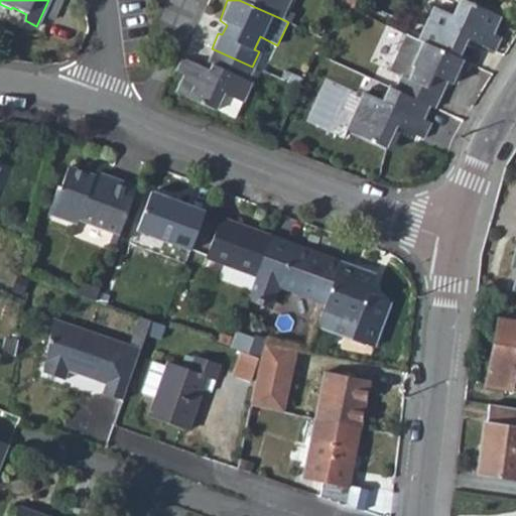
[(239,0),(280,18),(288,0),(239,0)]
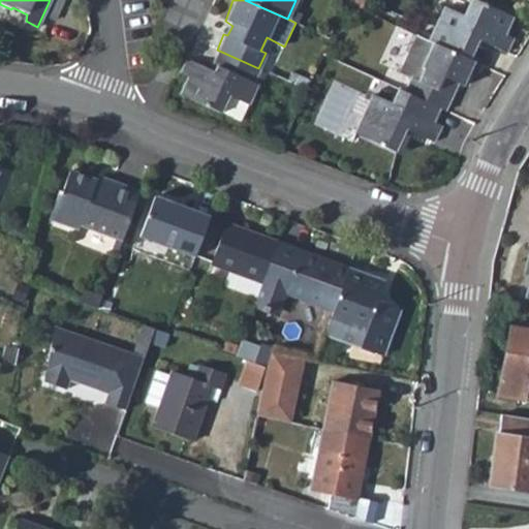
[(443,6),(428,40),(431,42),(470,60),(479,41),(505,53),(514,37),(505,34),(512,17),(474,0),(469,0),(463,16),(443,6)]
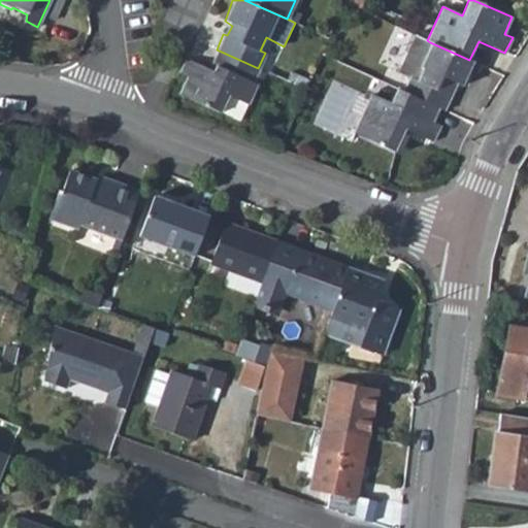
[(427,40),(414,35),(398,71),(409,76),(403,91),(439,107),(444,109),(457,84),(462,86),(473,61),(469,60),(430,42),(427,40)]
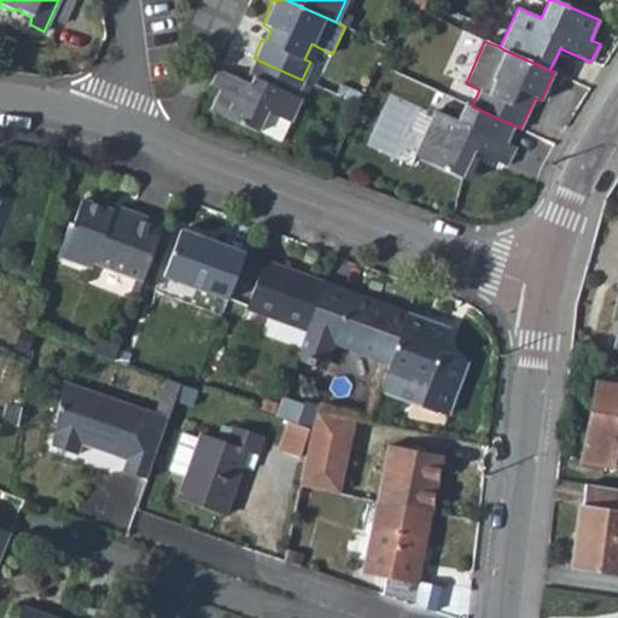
[(303,100),(310,83),(302,80),(254,58),(246,74),(251,76),(249,81),(217,68),(210,85),(219,89),(210,109),(260,132),(267,112),(290,121),(301,98),(303,100)]
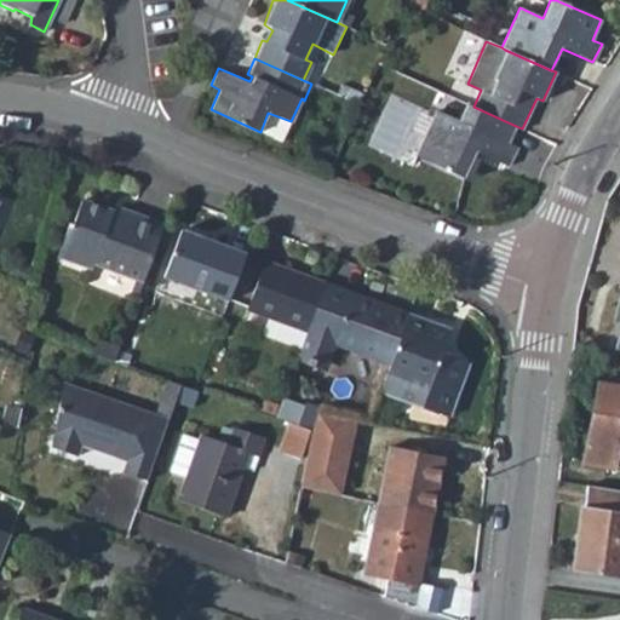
[(509,143),(516,126),(474,107),(465,103),(458,118),(435,109),(414,156),(464,179),(477,154),(510,167),(518,145),(509,143)]
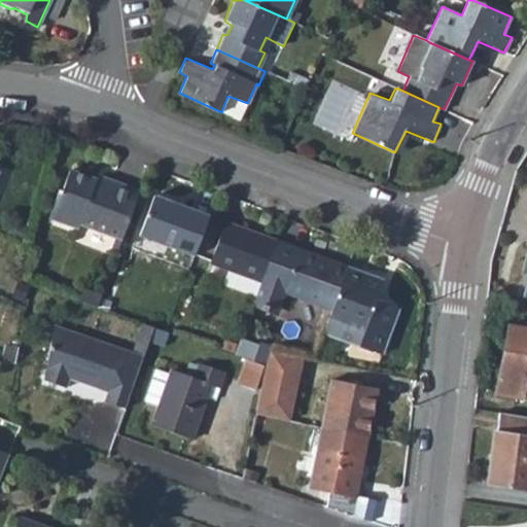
[(221,112),(239,120),(247,103),(227,96),(221,112)]
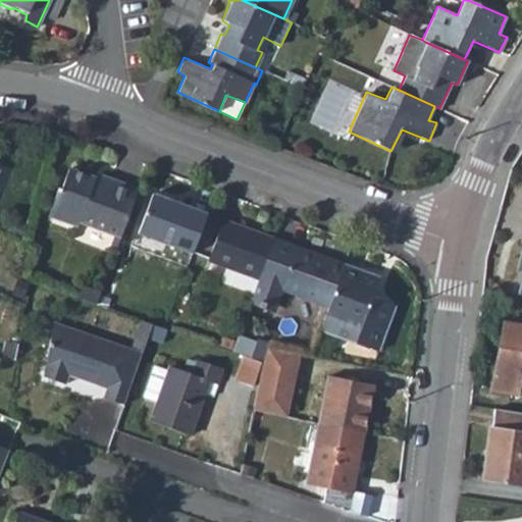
[(108,187),(91,180),(92,178),(68,168),(60,191),(55,190),(46,215),(74,226),(76,222),(112,236),(118,238),(136,190),(110,180),(108,187)]
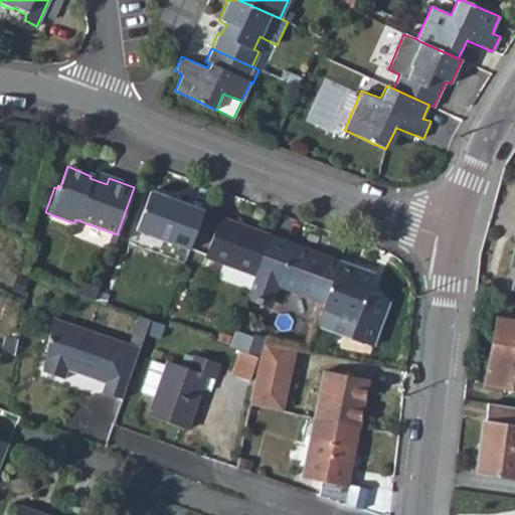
[(90,178),(107,184),(109,178),(92,171),(91,176),(90,178)]
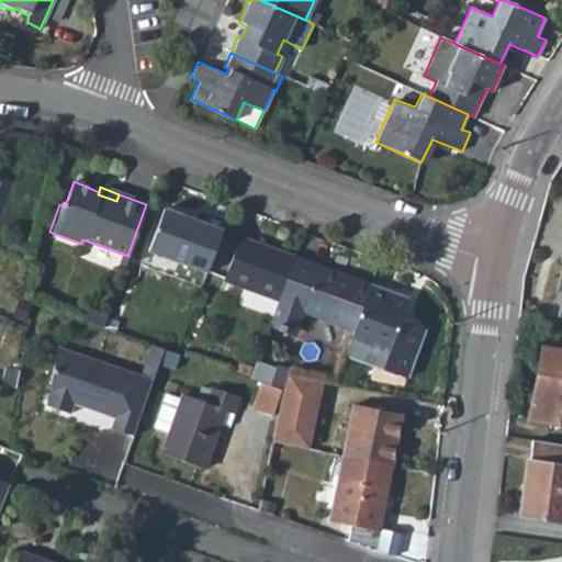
[(149,250),(208,272),(223,229),(163,210),(149,250)]
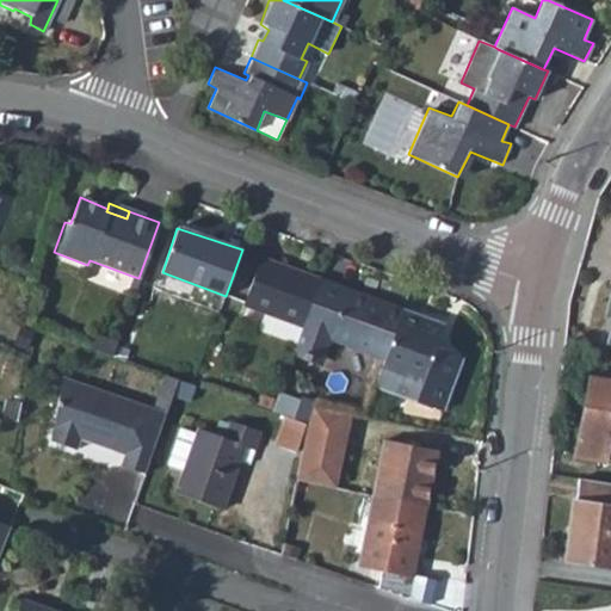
[(13,257),(10,271),(26,276),(31,261),(13,257)]
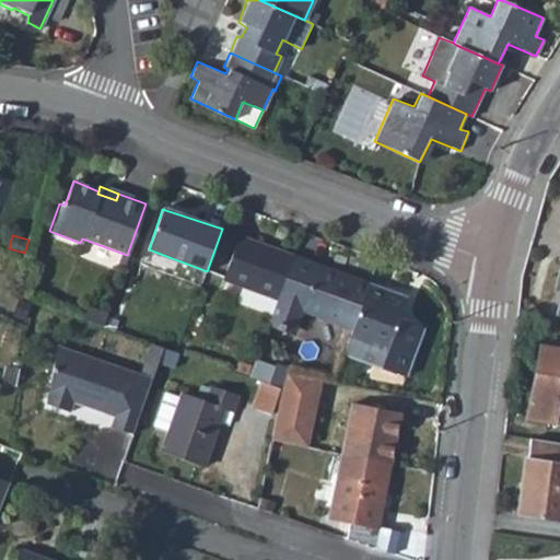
[(280,299),(295,257),(240,236),(224,278),(247,287),(242,302),(275,314),(280,299)]
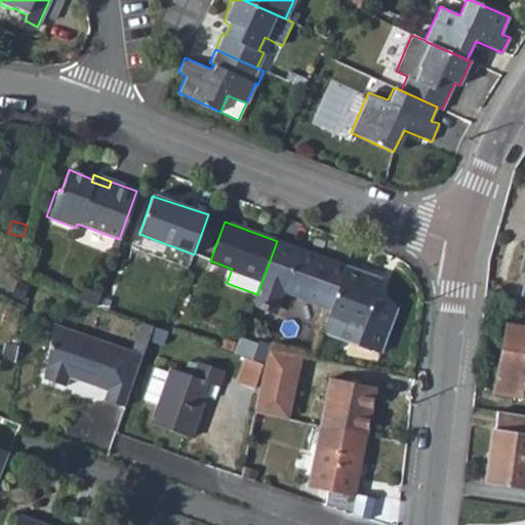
[(109,249),(115,251),(119,239),(113,237),(109,249)]
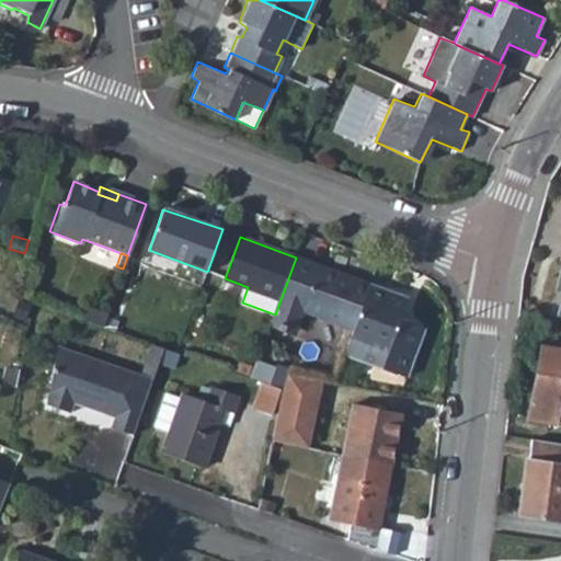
[(370,286),(296,258),(281,299),(275,315),(273,320),(283,324),(281,328),(286,330),(288,327),(298,330),(306,309),(355,329),(370,286)]
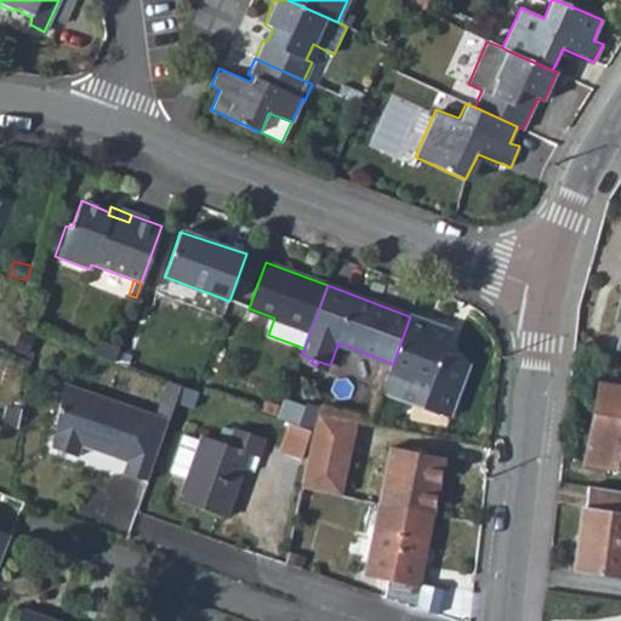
[(410,317),(393,364),(382,392),(416,405),(439,414),(446,417),(467,364),(445,353),(453,332),(410,317)]
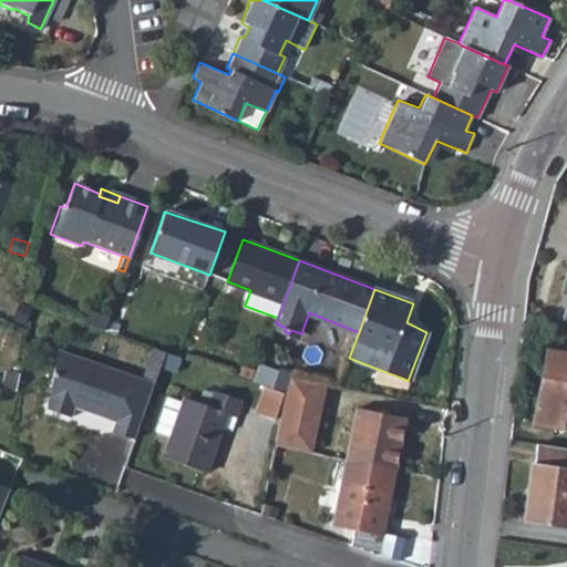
[(14,319),(24,323),(31,307),(21,303),(14,319)]
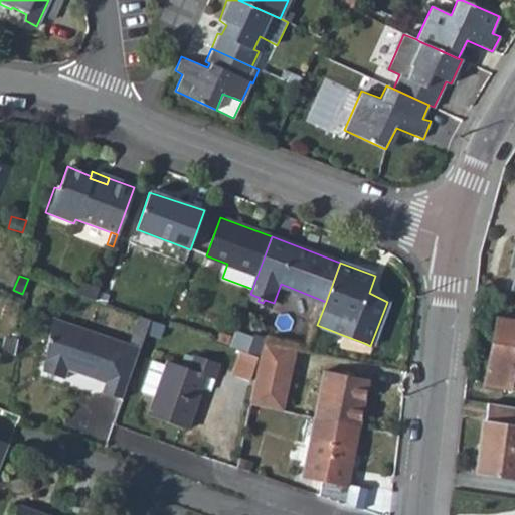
[(94,299),(97,288),(78,282),(74,292),(94,299)]
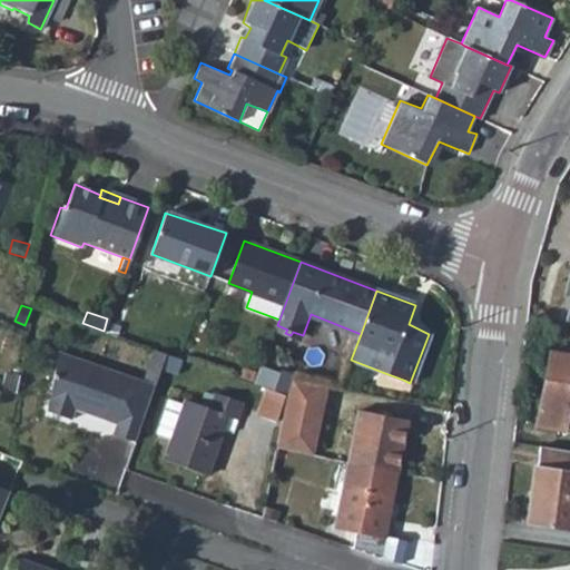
[(119,323),(107,318),(104,331),(115,334),(119,323)]
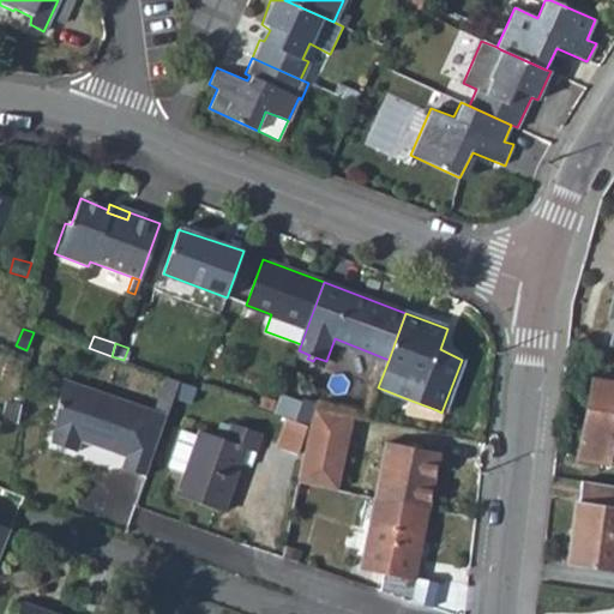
[(178,379),(166,374),(155,403),(167,407),(172,395),(178,379)]
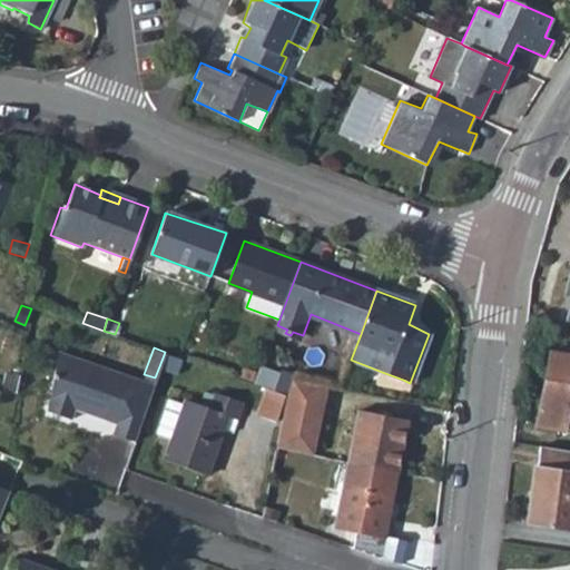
[(564,432),(569,403),(569,352),(550,349),(536,425),(564,432)]
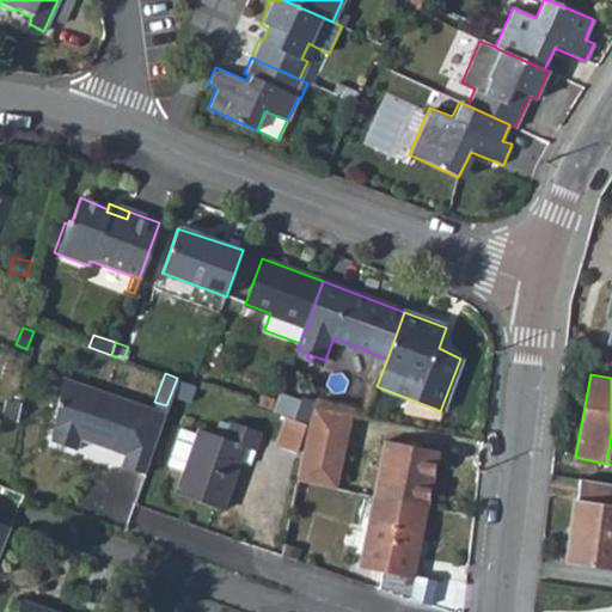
[(144,471),(165,411),(153,407),(61,375),(49,439),(74,447),(79,436),(112,448),(116,440),(128,442),(124,452),(120,464),(144,471)]
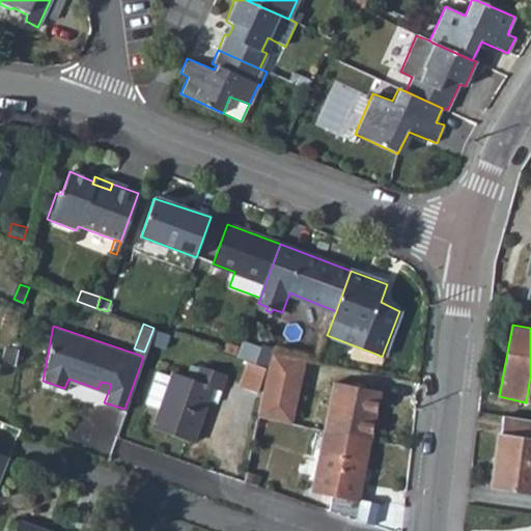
[(154,328),(148,341),(164,346),(168,333),(154,328)]
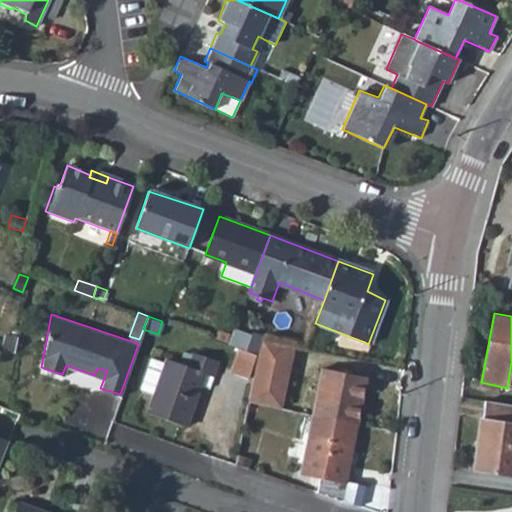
[(7,333),(1,346),(15,352),(18,337),(7,333)]
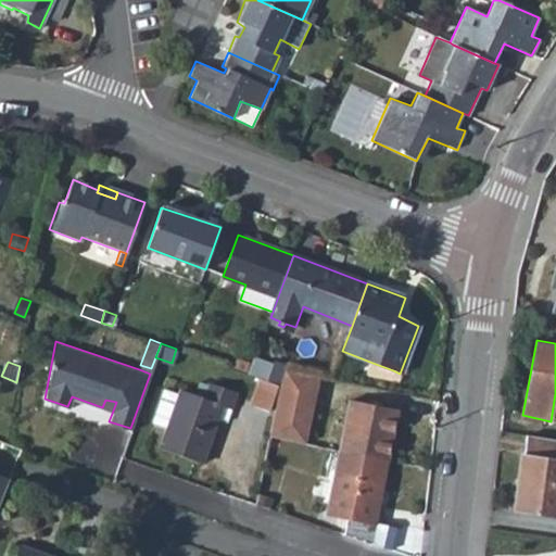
[(369,373),(389,380),(393,370),(373,363),(369,373)]
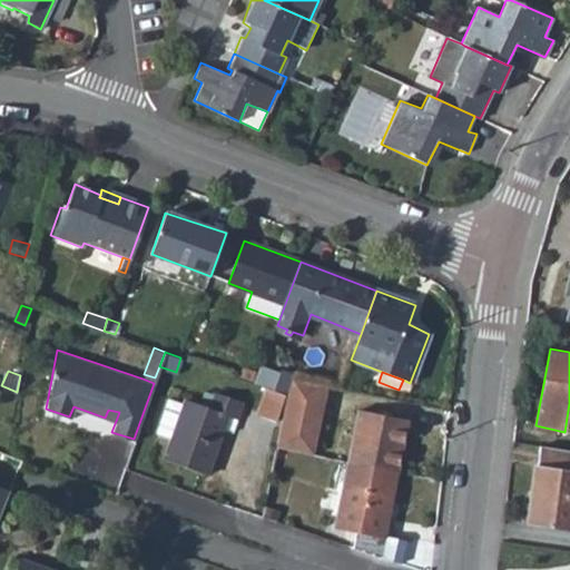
[(314,454),(326,386),(290,381),(287,394),(276,448),(314,454)]
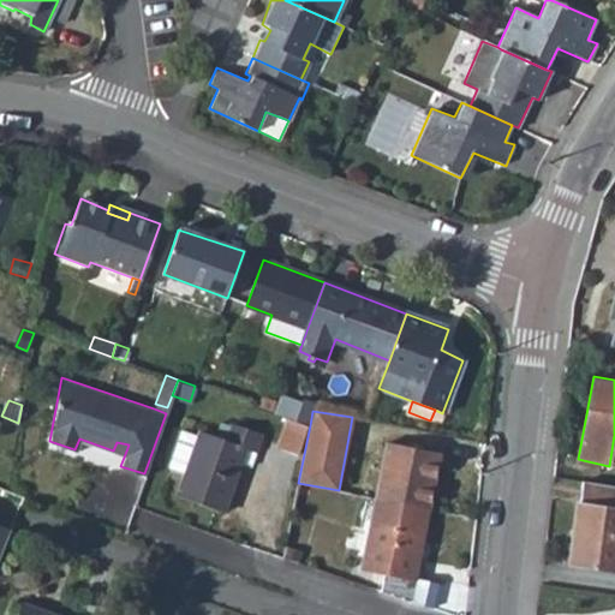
[(299,454),(310,425),(290,418),(280,447),(299,454)]
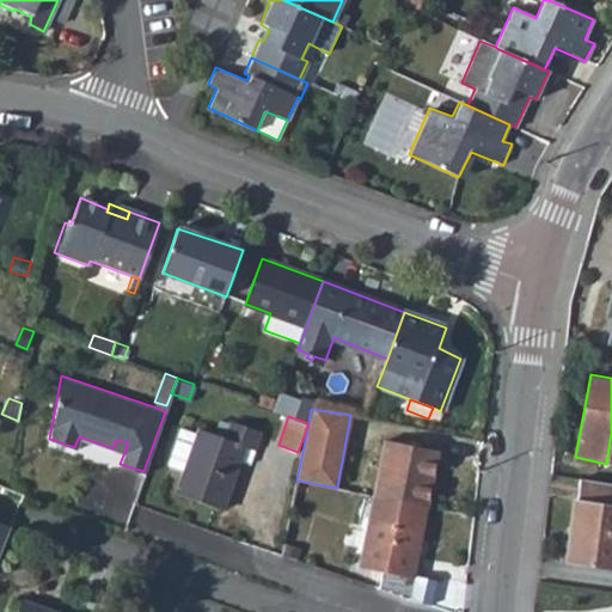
[(176,493),(222,510),(240,464),(248,466),(259,433),(228,422),(227,426),(219,423),(214,436),(199,429),(196,434),(179,428),(166,464),(183,470),(176,493)]
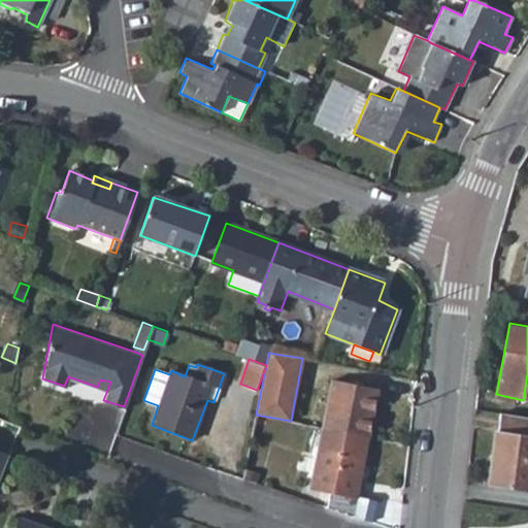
[(110,382),(100,380),(97,387),(107,390),(110,382)]
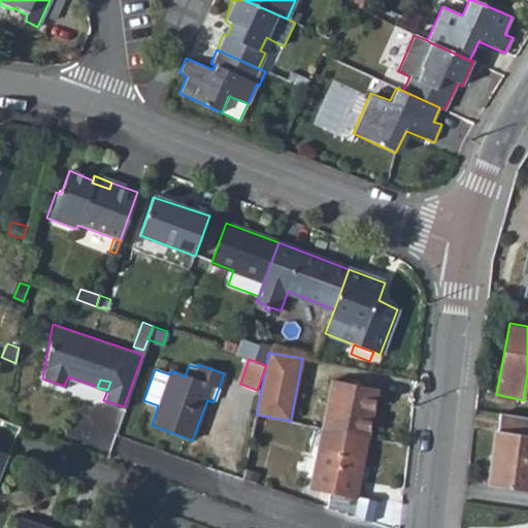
[(333,380),(325,427),(367,433),(375,387),(333,380)]
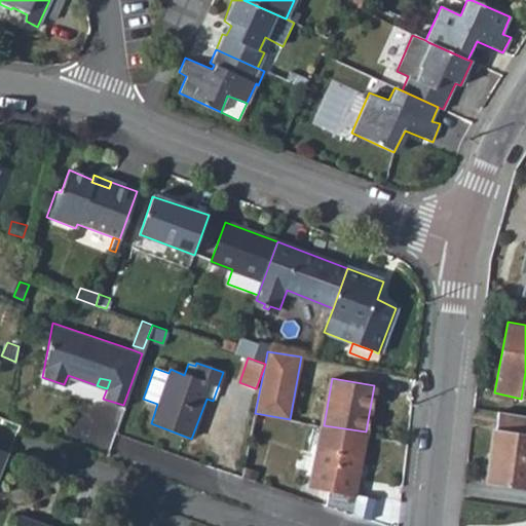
[(525,414),(499,411),(496,431),(493,430),(486,483),(525,489),(525,414)]
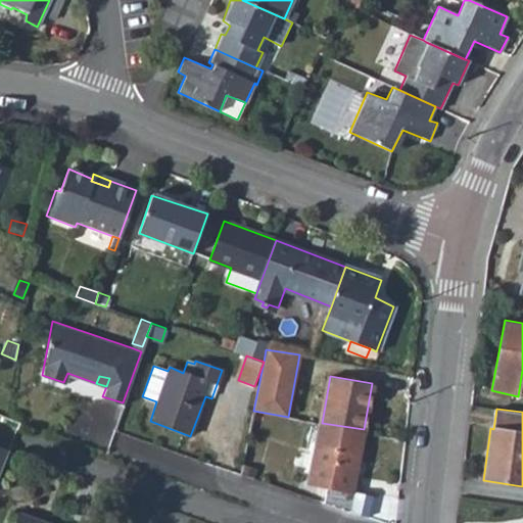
[(357,468),(364,429),(322,423),(311,485),(351,492),(352,486),(354,488),(359,468),(357,468)]
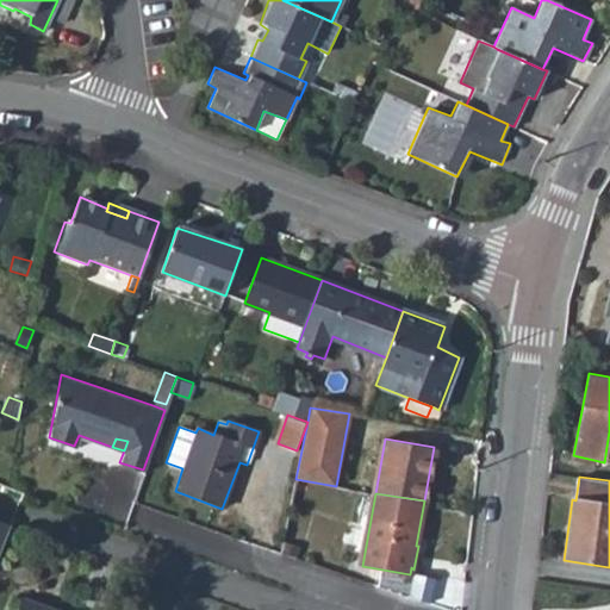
[(0,549),(10,527),(11,521),(0,516),(0,549)]
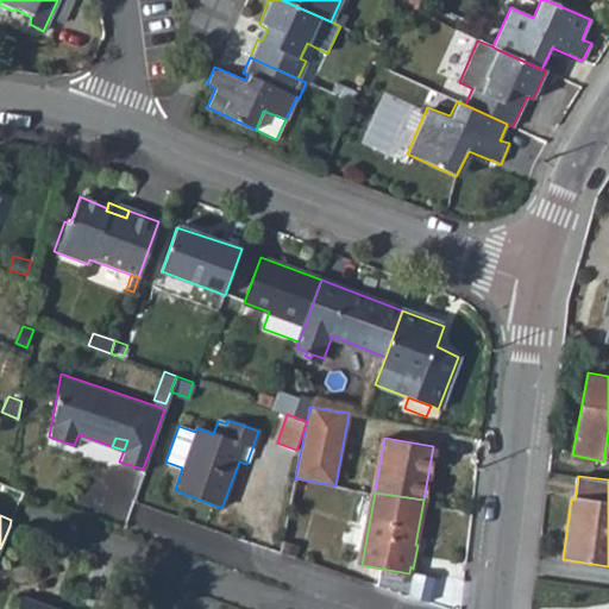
[(50,608),(20,598),(16,608),(50,608)]
